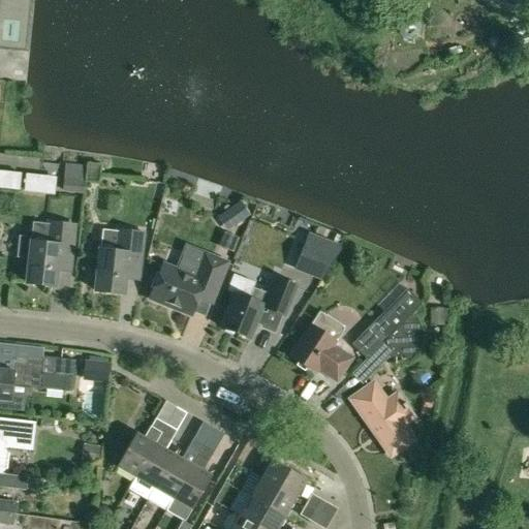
[(86,182),(86,180),(83,180),(84,165),(65,164),(62,192),(85,194),(86,182)]
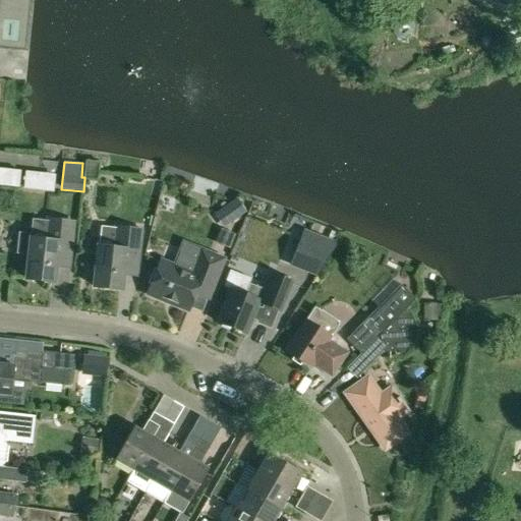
[(0,168),(0,185),(18,187),(20,171),(0,168)]
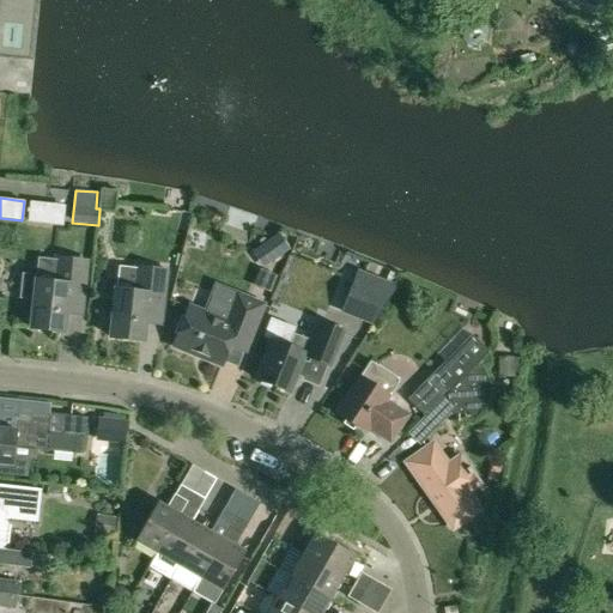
[(22,273),(19,299),(34,302),(30,328),(62,332),(64,316),(64,314),(79,315),(83,292),(85,261),(56,258),(56,260),(54,283),(38,280),(40,275),(35,275),(22,273)]
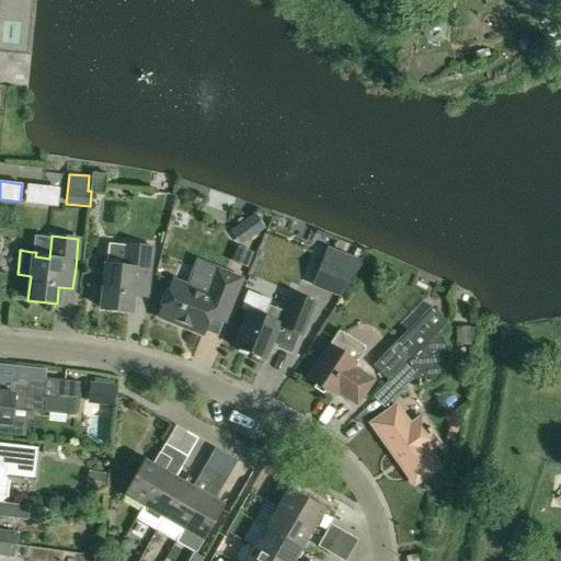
[(106,265),(101,309),(130,312),(132,297),(132,295),(146,297),(148,276),(151,248),(125,244),(125,247),(109,244),(106,265)]
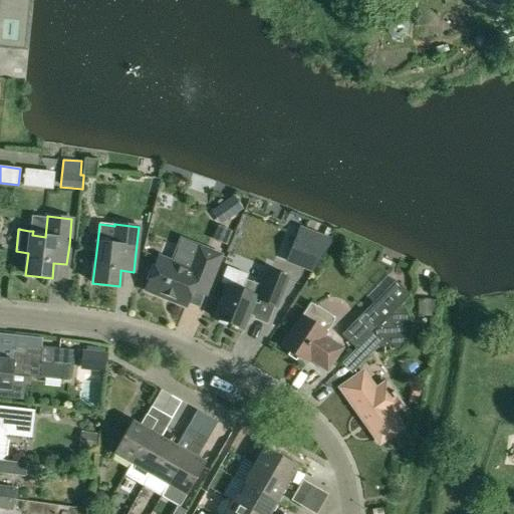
[(301,225),(287,261),(313,272),(334,239),(301,225)]
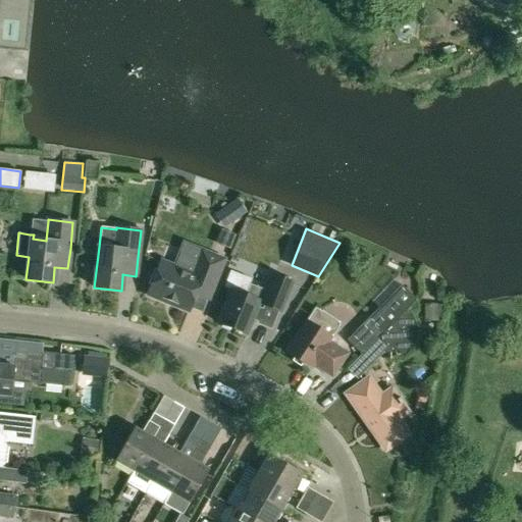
[(161,261),(148,295),(189,311),(190,308),(199,286),(211,292),(224,260),(202,251),(197,263),(178,255),(174,266),(161,261)]
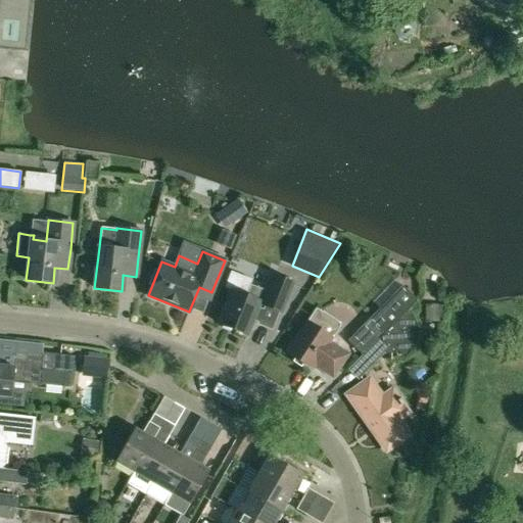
[(281,312),(292,282),(275,275),(269,291),(250,284),(246,295),(232,290),(219,324),(246,335),(259,302),(264,304),(263,305),(281,312)]
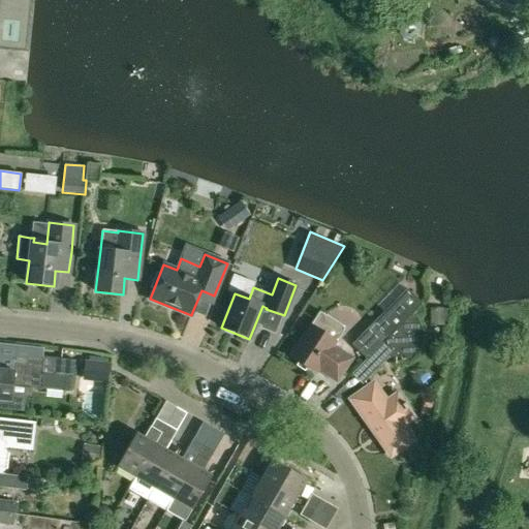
[(406,288),(377,318),(394,333),(423,304),(406,288)]
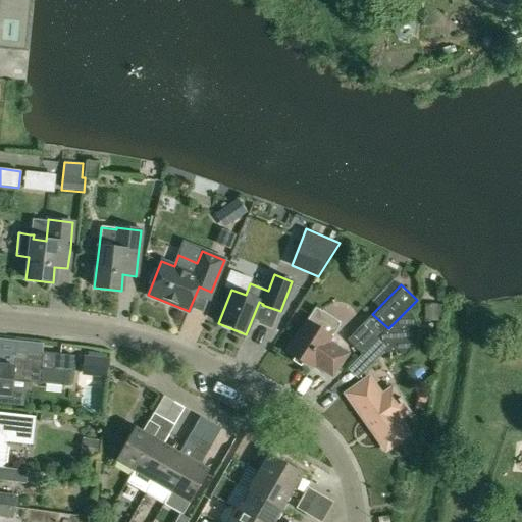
[(340,323),(315,307),(286,352),(311,368),(313,364),(332,376),(348,354),(328,341),(340,323)]
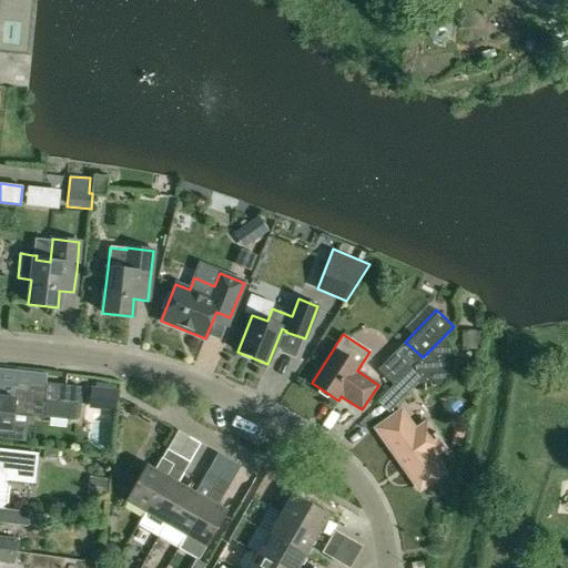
[(422,378),(411,367),(393,385),(404,396),(422,378)]
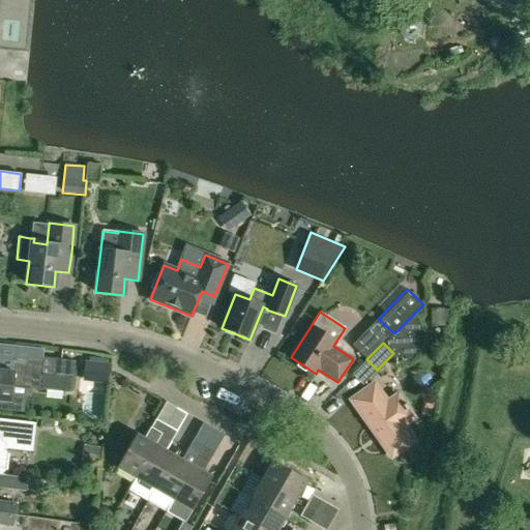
[(0,401),(11,403),(13,387),(71,392),(72,386),(76,360),(42,357),(42,361),(13,358),(12,372),(0,370),(0,401)]
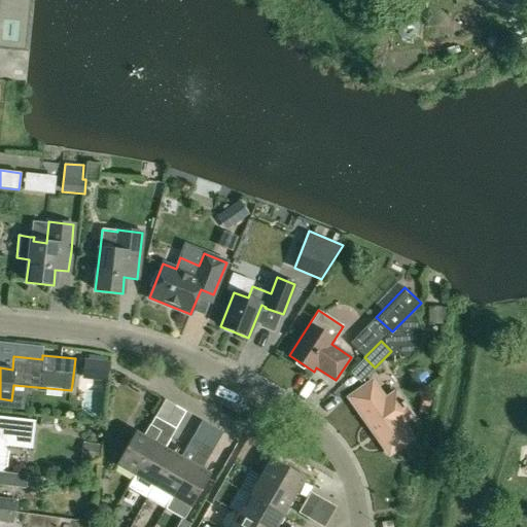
[(85,360),(84,369),(97,371),(96,380),(107,382),(109,363),(85,360)]
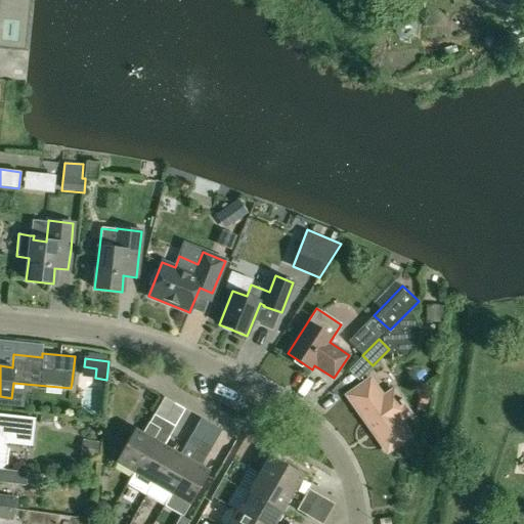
[(407,437),(408,433),(399,421),(407,416),(407,411),(395,392),(391,392),(383,397),(372,381),(368,380),(349,394),(348,397),(385,450),(389,450),(407,437)]
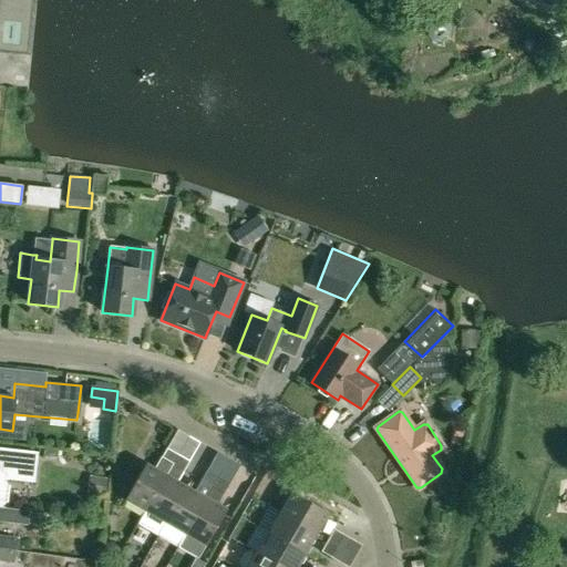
[(176,453),(203,462),(209,441),(184,432),(176,453)]
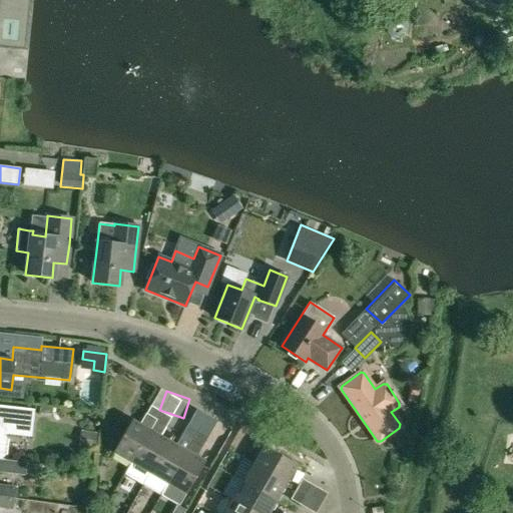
[(0,459),(2,459),(5,452),(8,453),(9,439),(7,439),(7,433),(31,436),(32,409),(0,404),(0,459)]
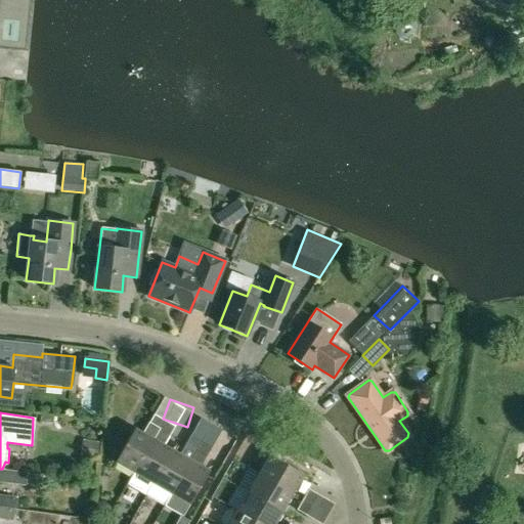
[(116,463),(134,473),(164,420),(155,415),(143,434),(134,429),(116,463)]
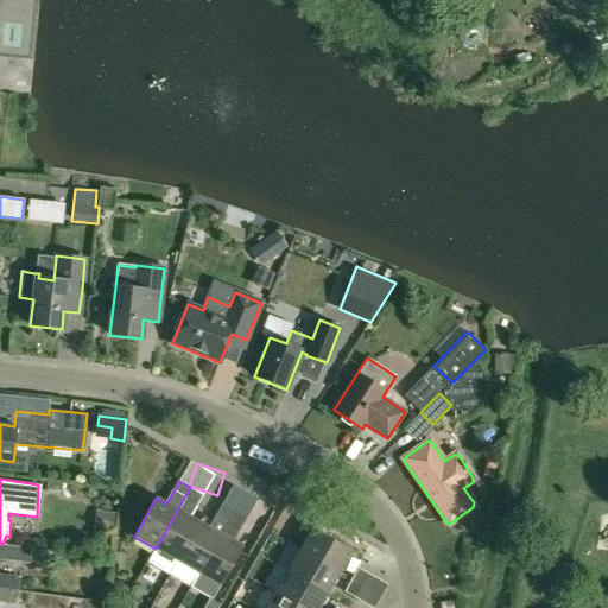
[(242,485),(232,505),(257,518),(267,498),(242,485)]
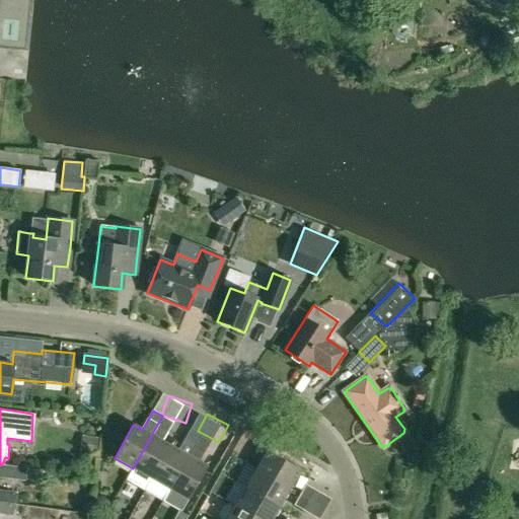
[(127,479),(144,490),(145,491),(170,446),(162,441),(173,422),(162,416),(133,468),(127,479)]
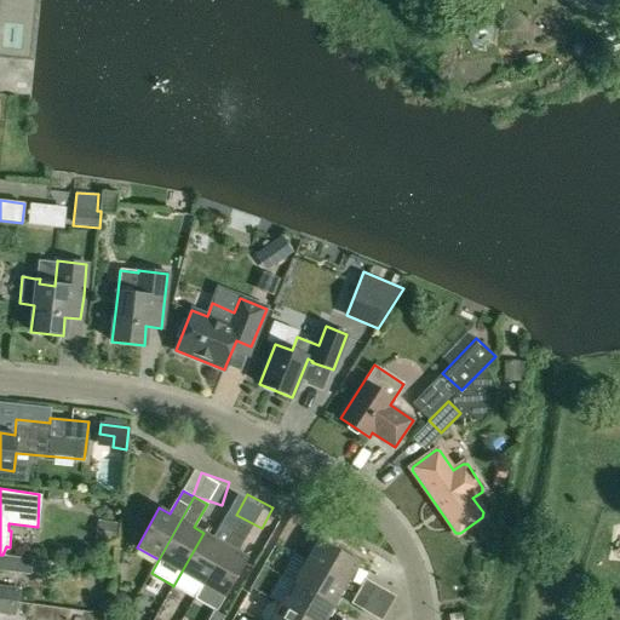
[(173,586),(195,598),(239,522),(227,515),(213,539),(204,533),(173,586)]
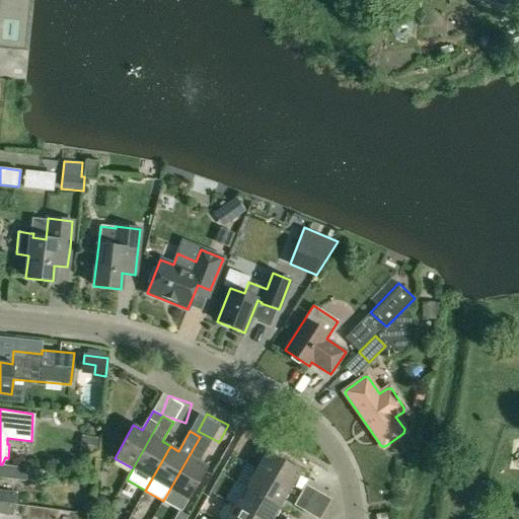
[(210,443),(200,437),(163,501),(181,511),(207,467),(199,462),(210,443)]
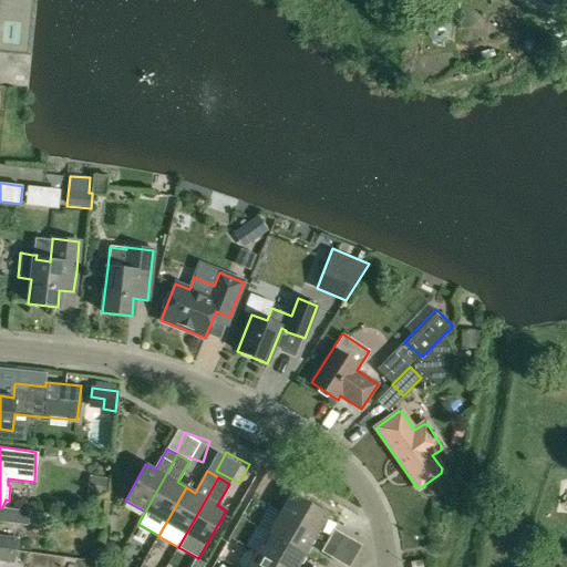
[(279,514),(316,534),(327,514),(290,494),(279,514)]
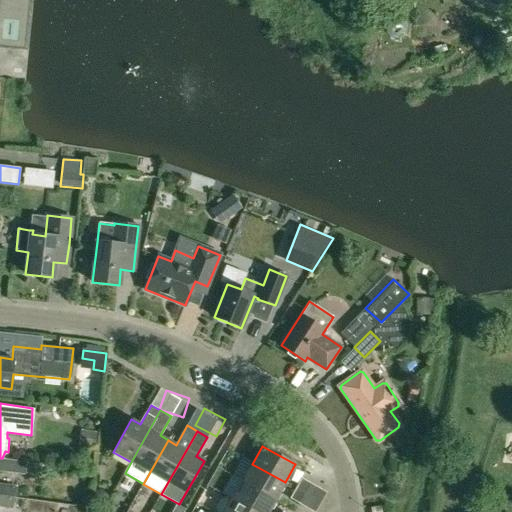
[(0,458),(0,470),(25,474),(26,462),(0,458)]
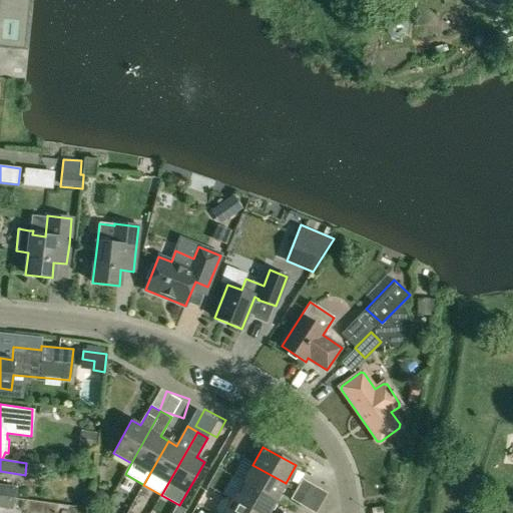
[(252,465),(242,484),(275,502),(286,483),(252,465)]
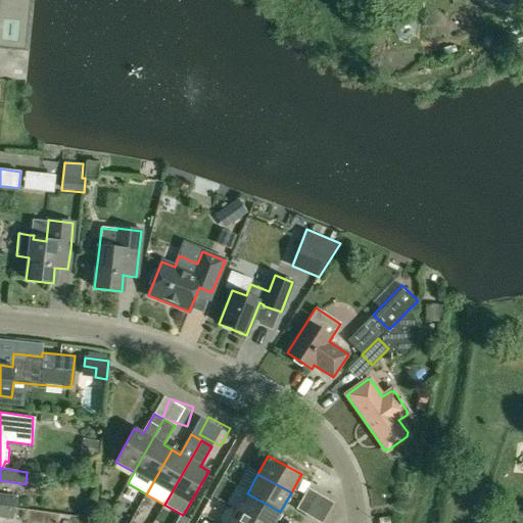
[(302,498),(317,507),(322,496),(310,488),(302,498)]
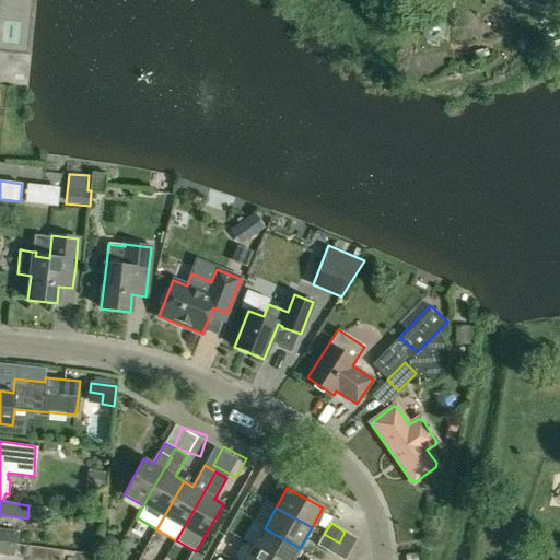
[(0,540),(13,543),(16,532),(0,528),(0,540)]
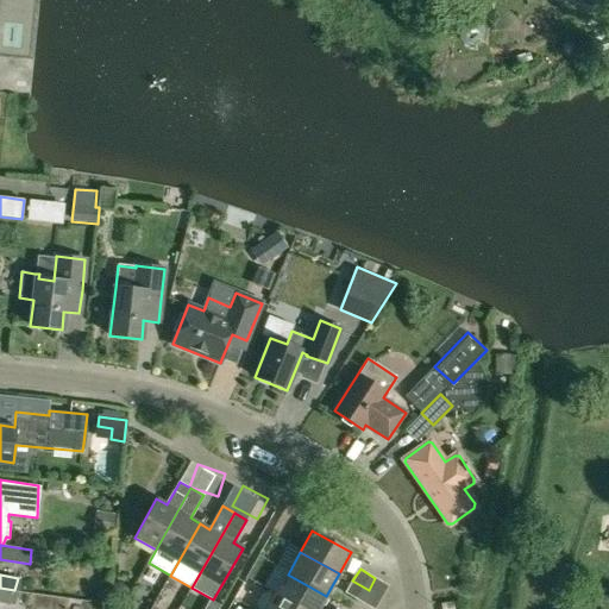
[(275,595),(299,608),(318,608),(326,596),(288,575),(275,595)]
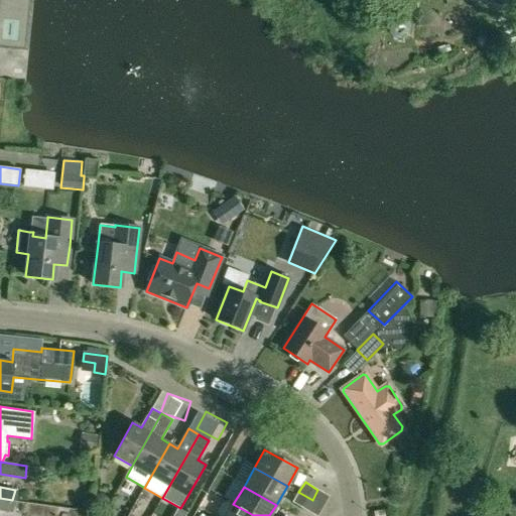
[(298,492),(293,502),(306,510),(312,500),(298,492)]
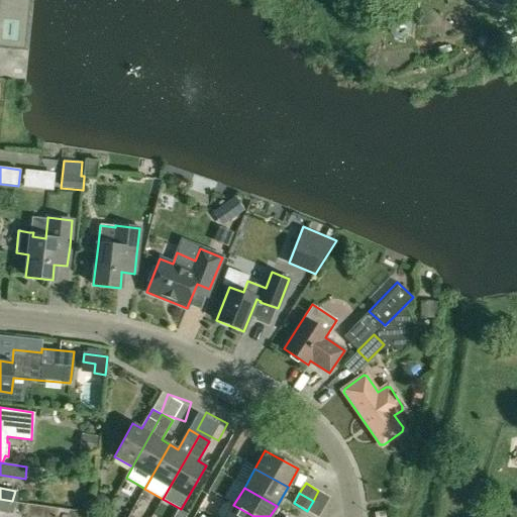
[(0,511),(12,513),(13,502),(12,501),(0,499),(0,511)]
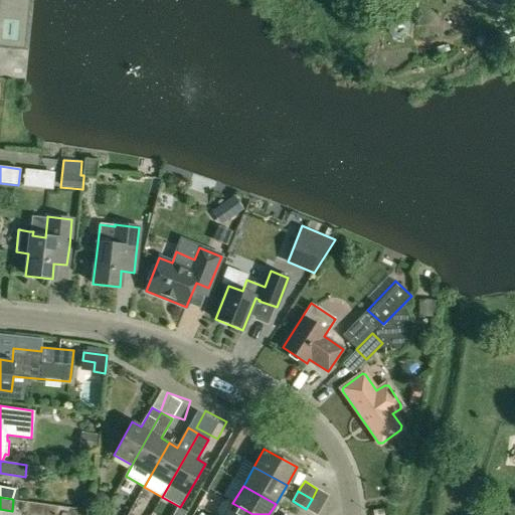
[(252,514),(232,503),(227,500),(220,503),(216,509),(216,514),(252,514)]
